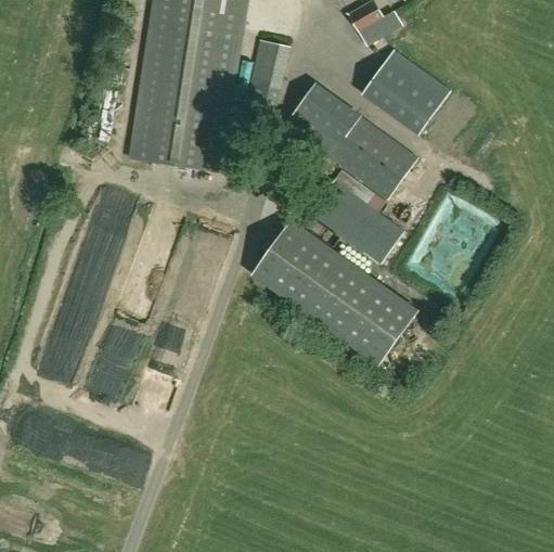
[(152,0),(149,21),(132,137),(222,150),(245,0),(152,0)]
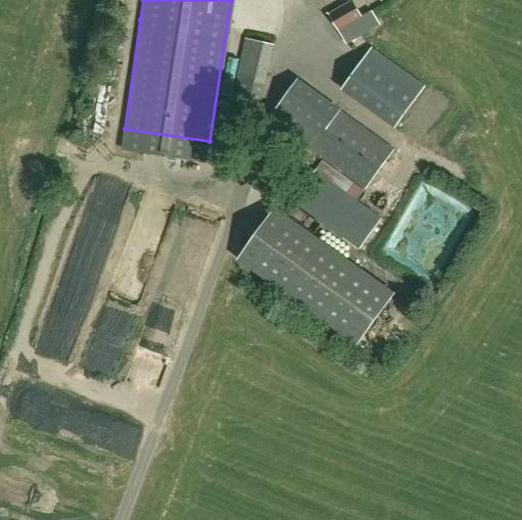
[(337,29),(360,14),(351,0),(347,0),(327,12),(337,29)]
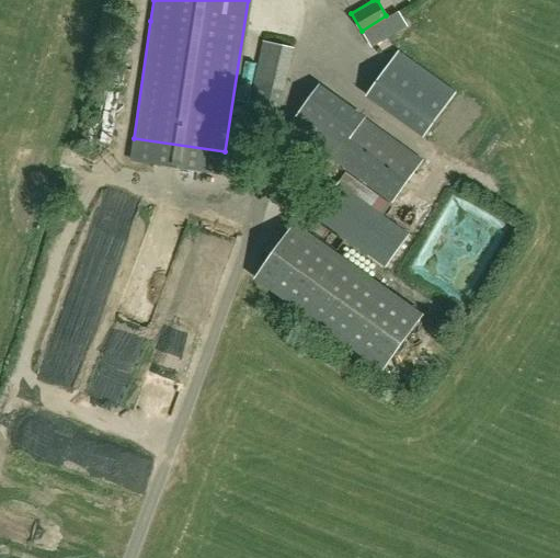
[(280,109),(295,46),(263,38),(249,102),(280,109)]
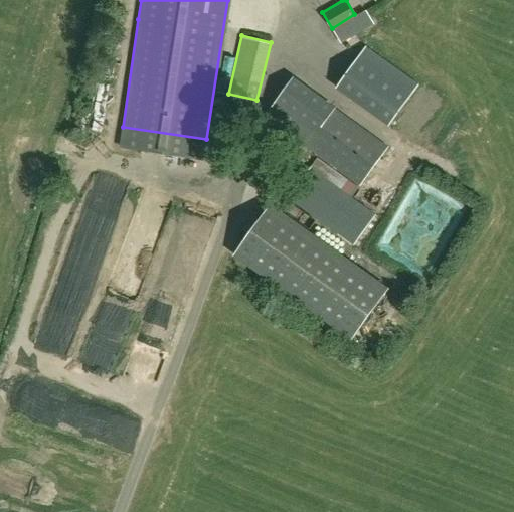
[(387,122),(416,82),(365,44),(336,83),(387,122)]
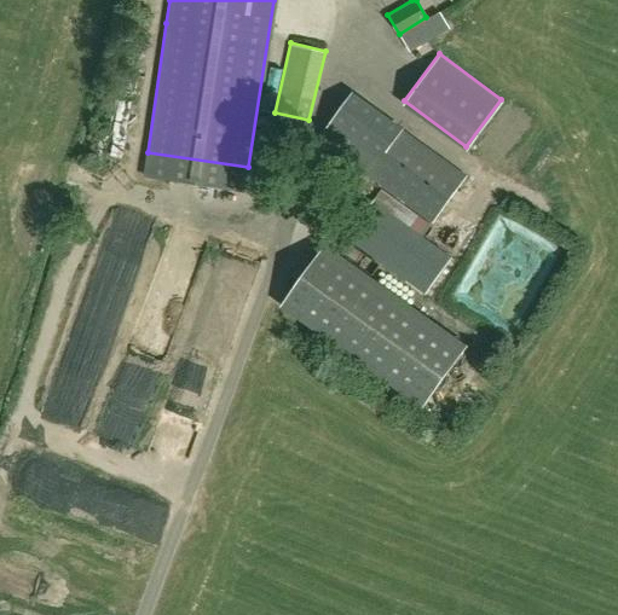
[(431,219),(463,173),(350,91),(323,128),(319,138),(431,219)]
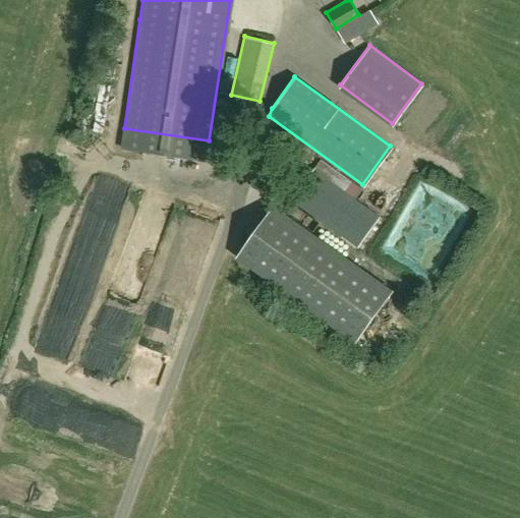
[(379,215),(357,199),(364,190),(320,158),(291,196),(357,244),(379,215)]
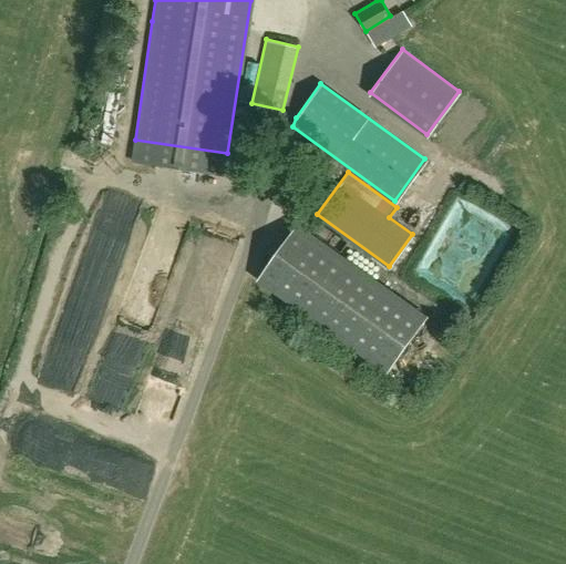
[(426,316),(299,225),(259,279),(387,371),(426,316)]
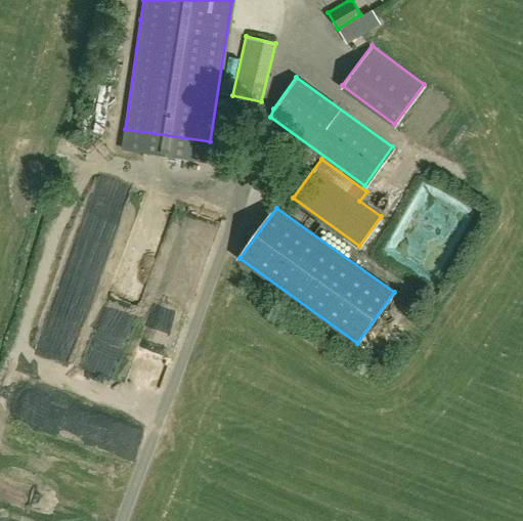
[(157,247),(157,232),(134,231),(134,246),(157,247)]
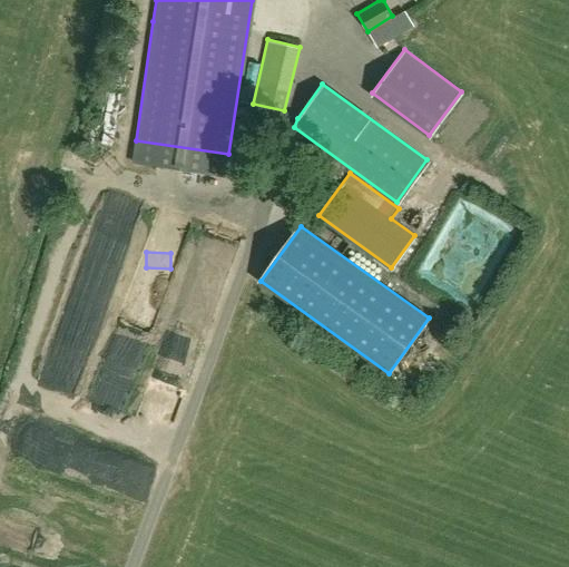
[(104,312),(115,270),(92,264),(82,306),(104,312)]
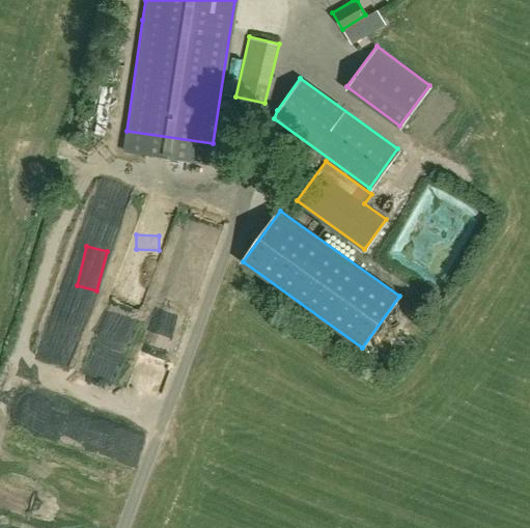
[(131,260),(128,279),(148,283),(151,264),(131,260)]
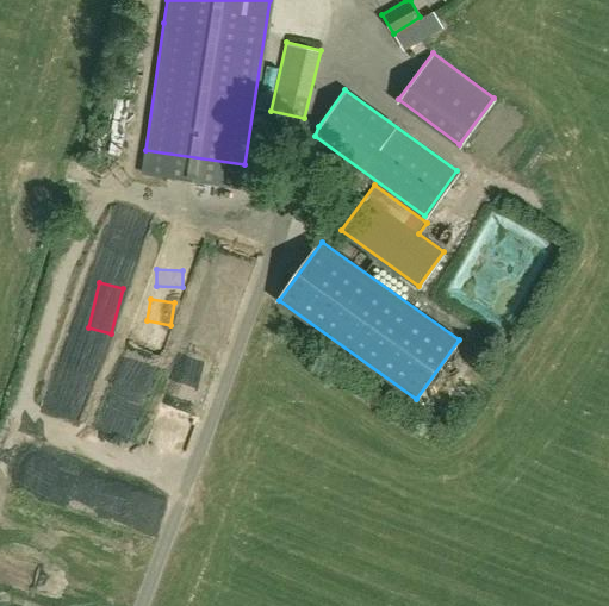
[(81,348),(72,375),(93,383),(104,355),(81,348)]
